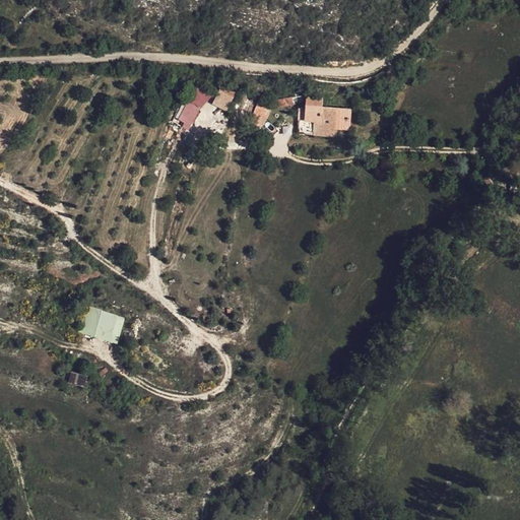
[(191,126),(205,93),(193,87),(178,120),(191,126)]
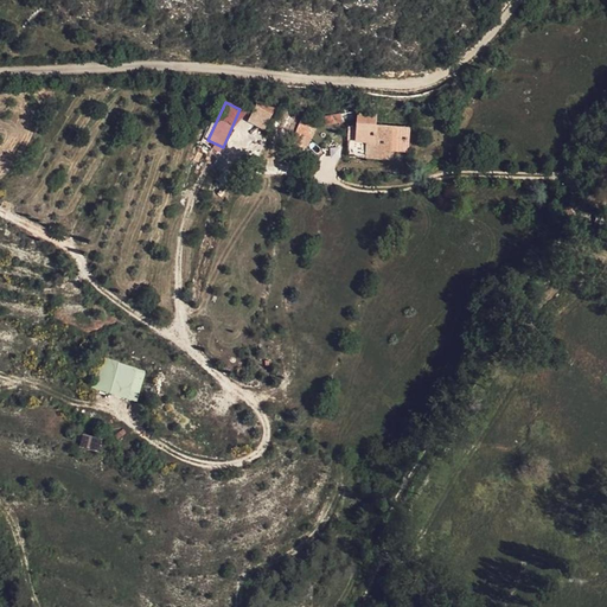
[(255,102),(247,122),(266,129),(273,109),(255,102)]
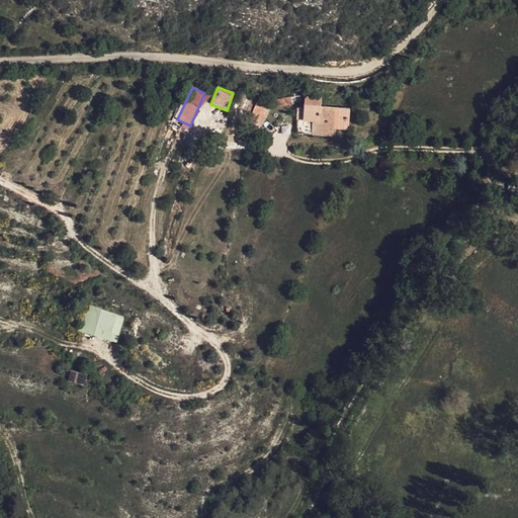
[(312,126),(349,121),(348,107),(319,107),(318,96),(303,97),(303,126),(312,126)]
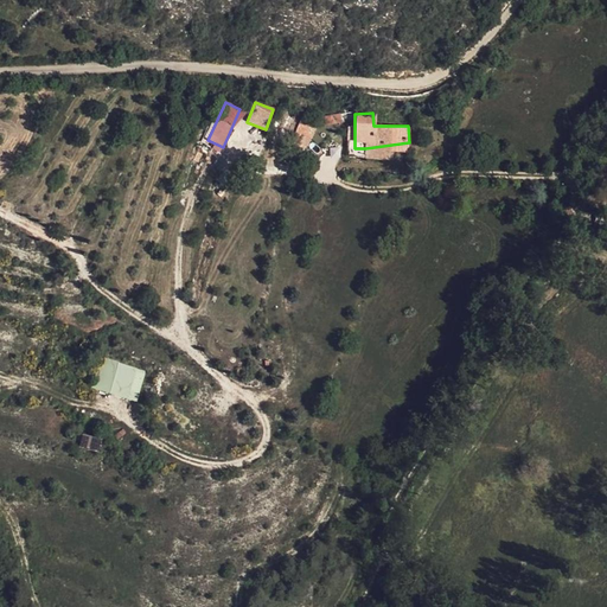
[(302,122),(291,142),(305,149),(317,131),(302,122)]
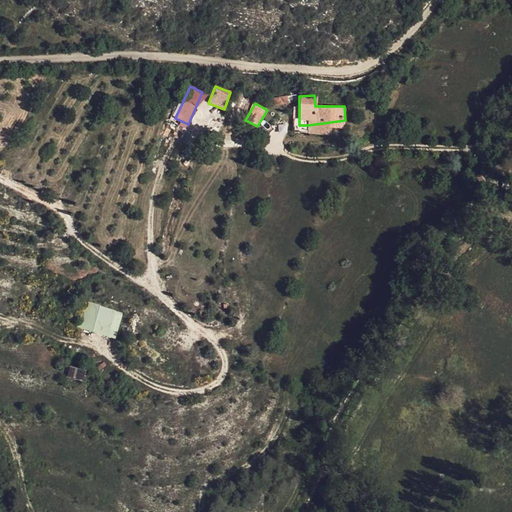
[(346,127),(345,120),(308,125),(309,133),(309,139),(330,137),(330,127),(346,127)]
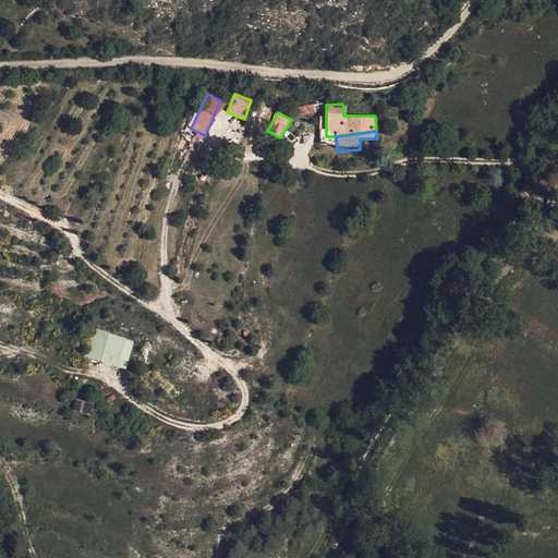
[(93,329),(86,359),(128,367),(134,338),(93,329)]
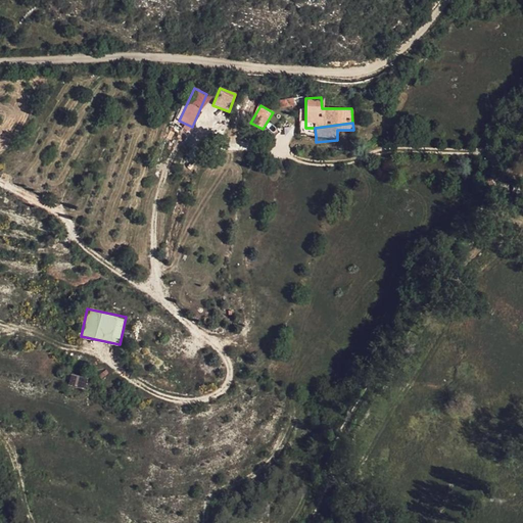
[(85,389),(88,378),(70,374),(68,385),(85,389)]
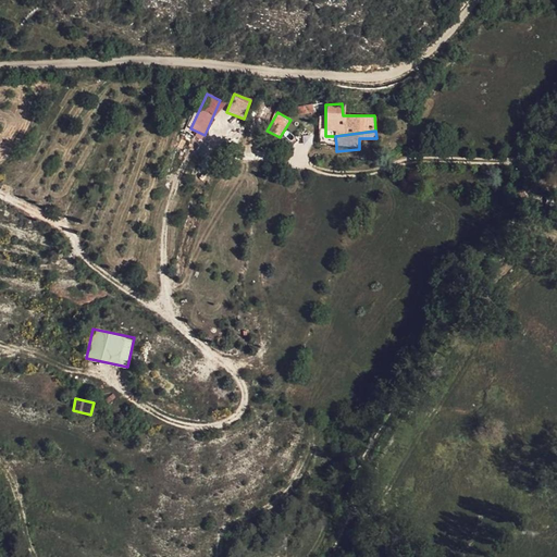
All buildings are outlined.
